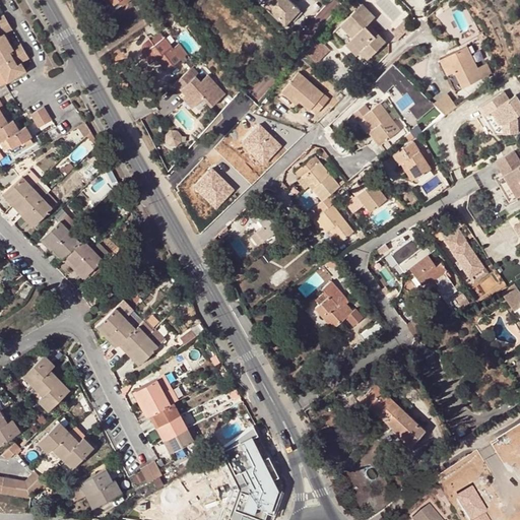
[(289,0),(267,0),(265,4),(285,23),(299,9),(289,0)]
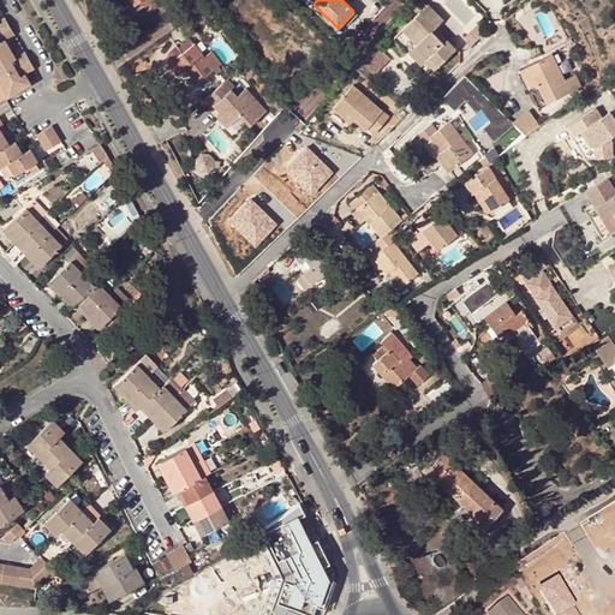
[(413,9),(417,13),(427,5),(423,0),(413,9)]
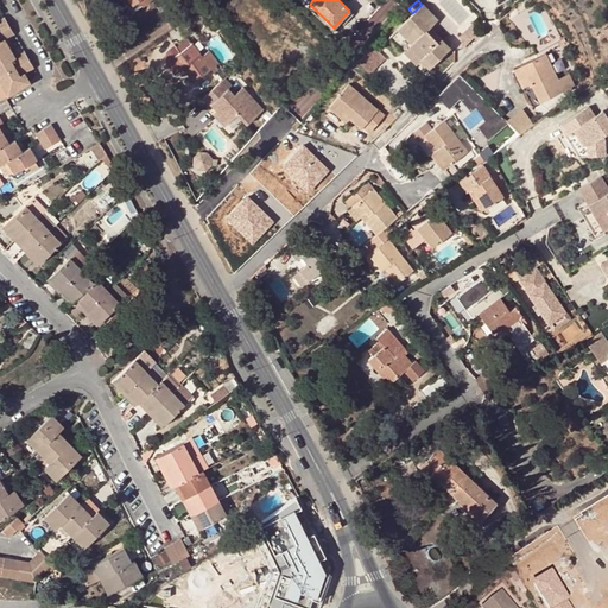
[(412,43),(409,46),(422,59),(429,67),(450,46),(435,30),(431,33),(428,29),(431,26),(438,19),(423,4),(422,5),(412,13),(398,29),(412,43)]
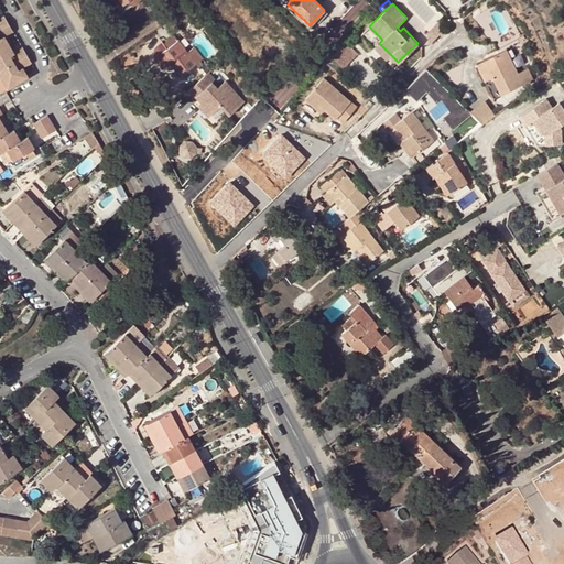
[(0,29),(10,24),(6,17),(0,20),(0,29)]
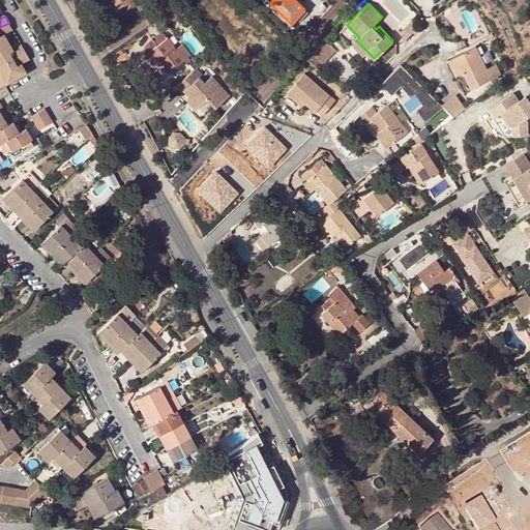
[(414,22),(401,30),(407,40),(421,32),(414,22)]
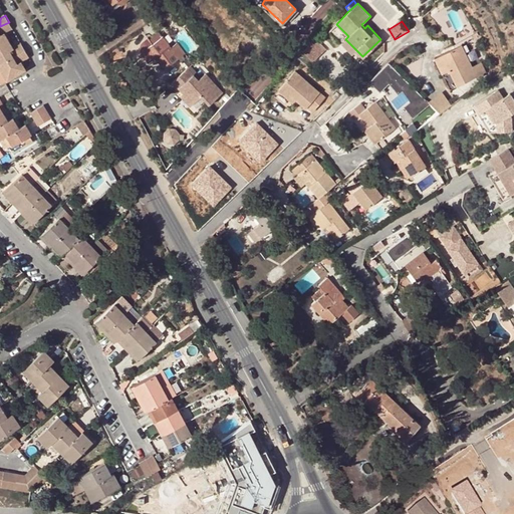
[(13,29),(9,22),(0,26),(0,47),(10,41),(5,33),(13,29)]
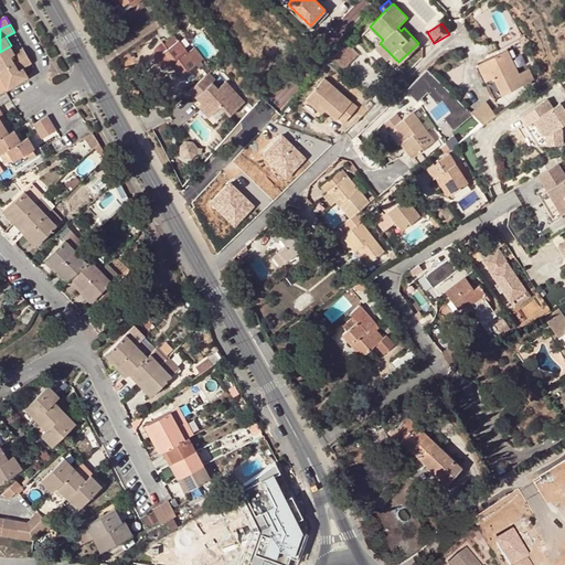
[(188,53),(173,35),(164,43),(161,41),(153,48),(153,54),(163,68),(170,63),(181,76),(202,60),(193,49),(188,53)]
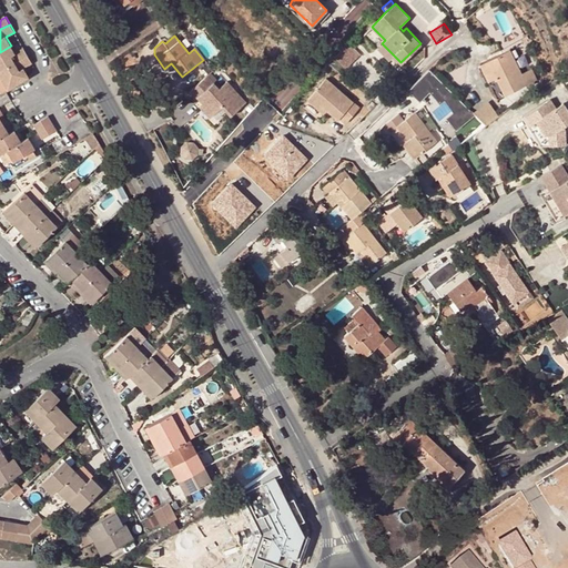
[(528,37),(523,39),(527,49),(531,47),(533,46),(528,37)]
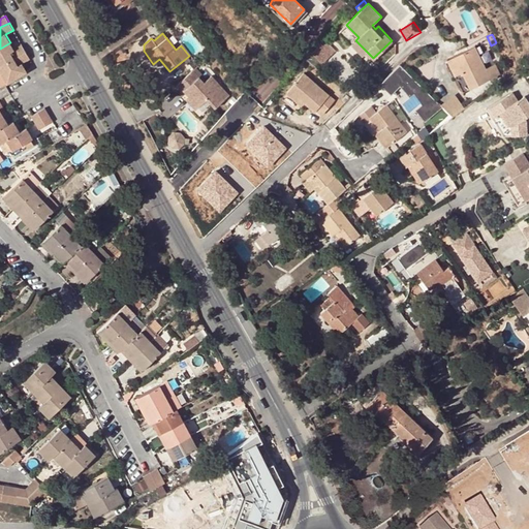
[(362,57),(367,52),(355,40),(350,44),(362,57)]
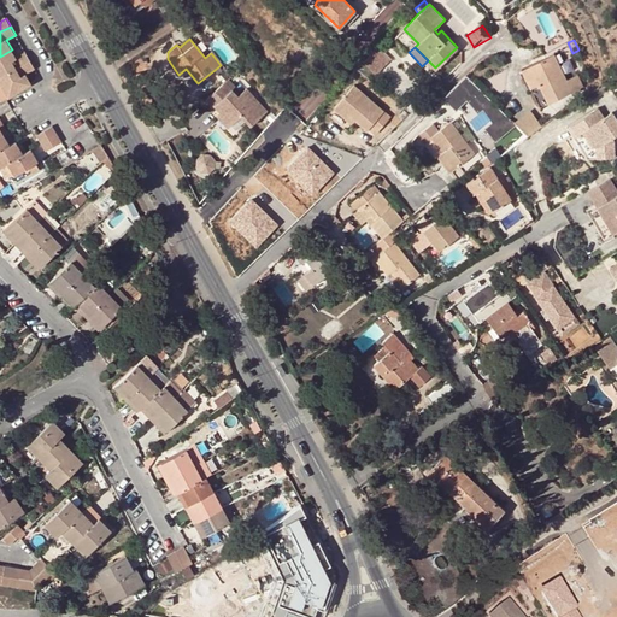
[(0,57),(0,80),(31,62),(27,53),(18,59),(12,50),(0,57)]
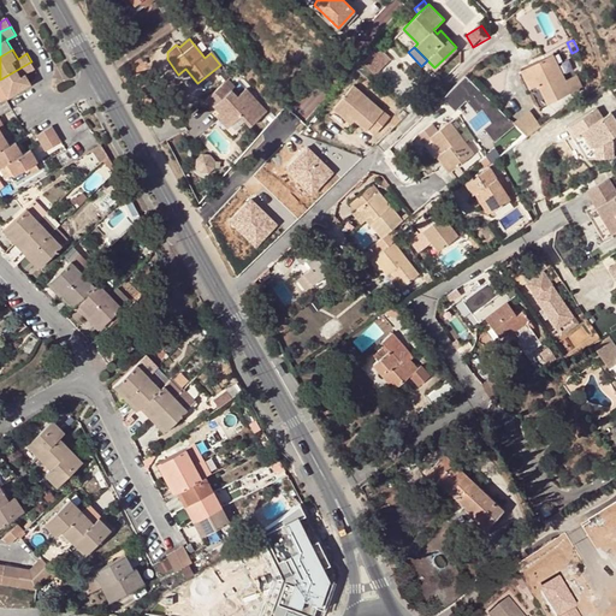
[(576,51),(572,53),(567,55),(572,65),(581,60),(576,51)]
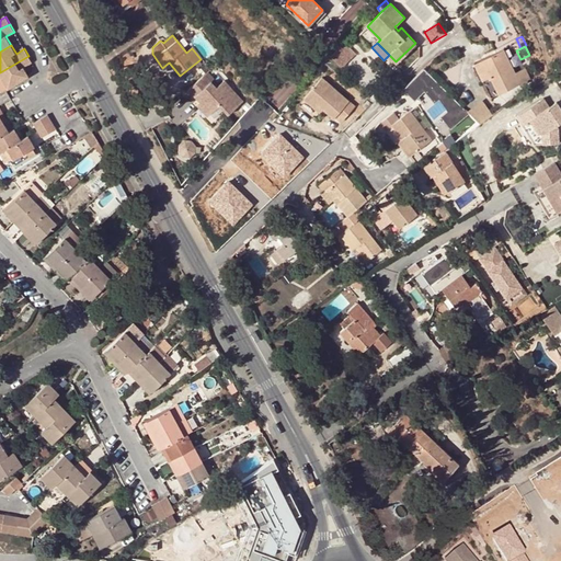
[(483,59),(476,63),(483,80),(491,96),(521,83),(516,71),(505,48),(483,59)]
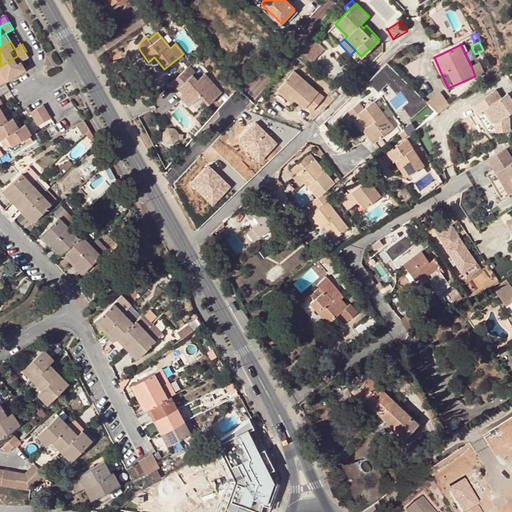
[(26,51),(0,66),(0,68),(7,81),(26,70),(21,63),(30,57),(26,51)]
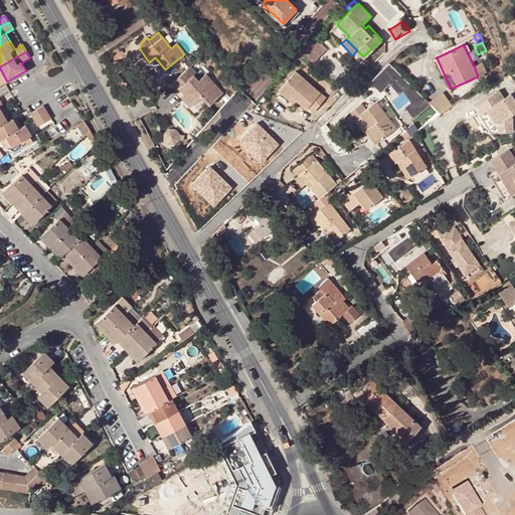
[(482,61),(474,65),(478,76),(487,72),(482,61)]
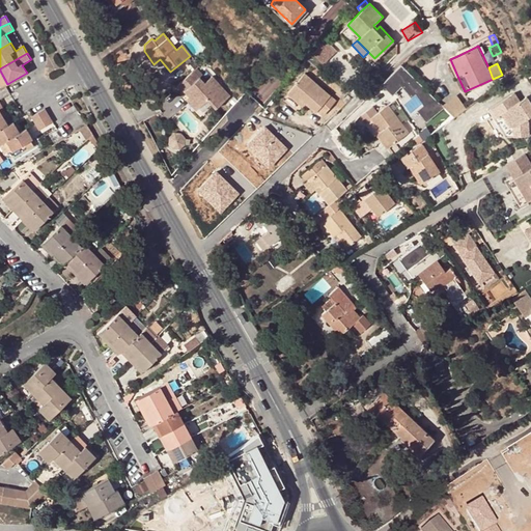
[(288,89),(298,99),(301,95),(306,101),(316,110),(318,109),(323,113),(336,101),(306,72),(288,89)]
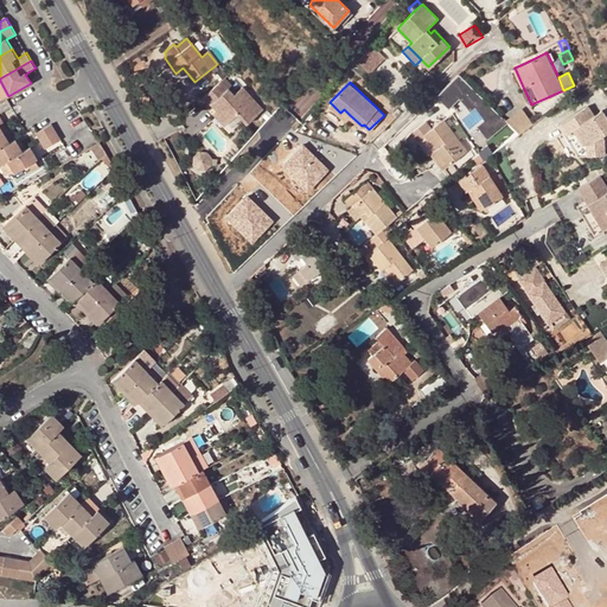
[(212,107),(217,113),(228,126),(238,117),(247,128),(263,114),(244,90),(235,98),(223,83),(203,100),(210,108),(212,107)]
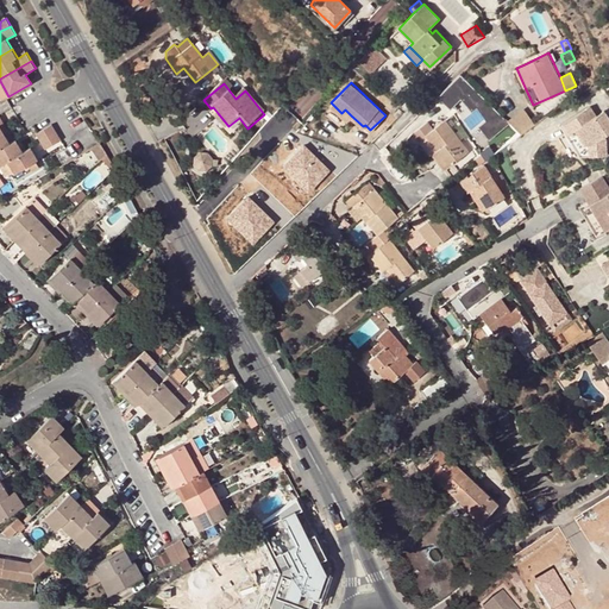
[(595,115),(589,106),(559,125),(578,156),(607,155),(607,139),(604,136),(608,132),(608,119),(603,111),(595,115)]
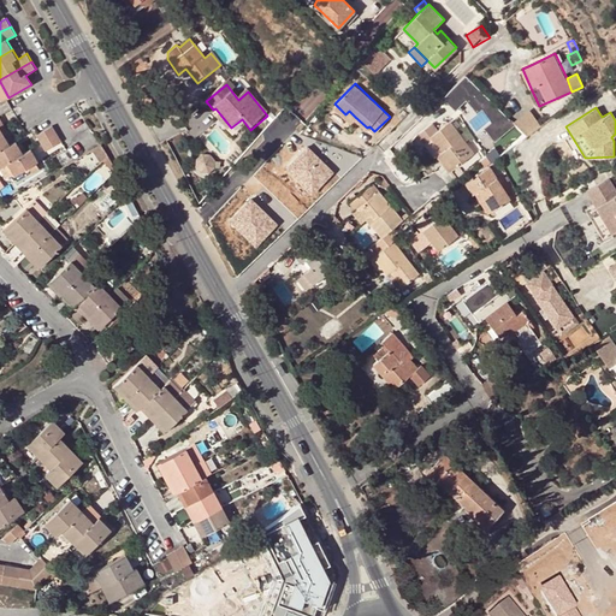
[(513,120),(526,135),(540,124),(528,108),(513,120)]
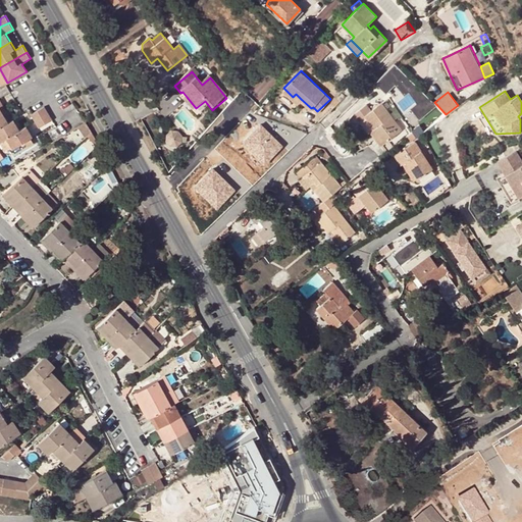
[(193,110),(196,108),(187,97),(184,100),(193,110)]
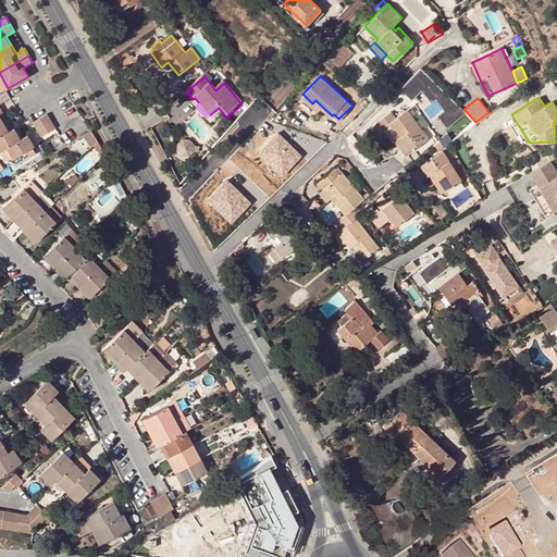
[(0,139),(10,134),(4,124),(0,119),(3,116),(0,110),(0,139)]
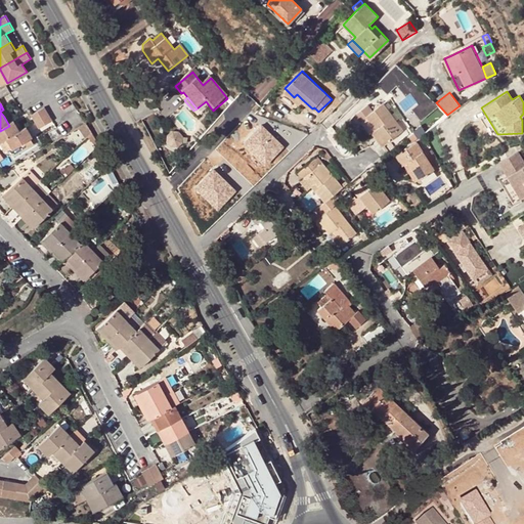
[(382,144),(399,132),(381,104),(369,112),(365,105),(353,114),(366,134),(368,132),(373,130),(382,144)]
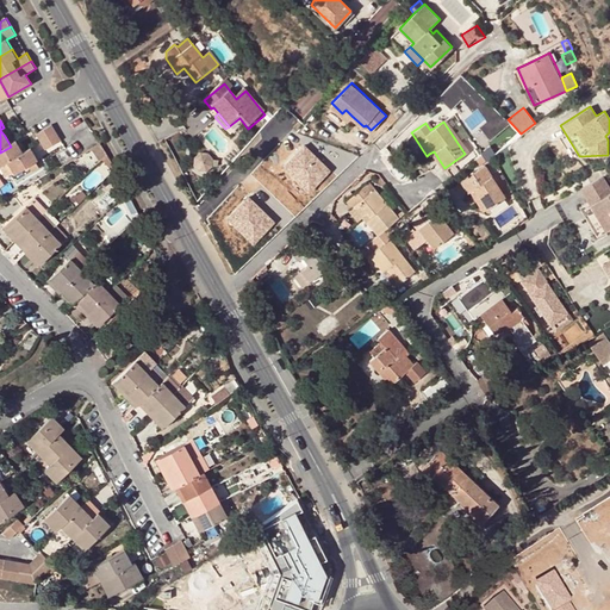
[(62,144),(53,129),(50,131),(54,137),(60,145),(62,144)]
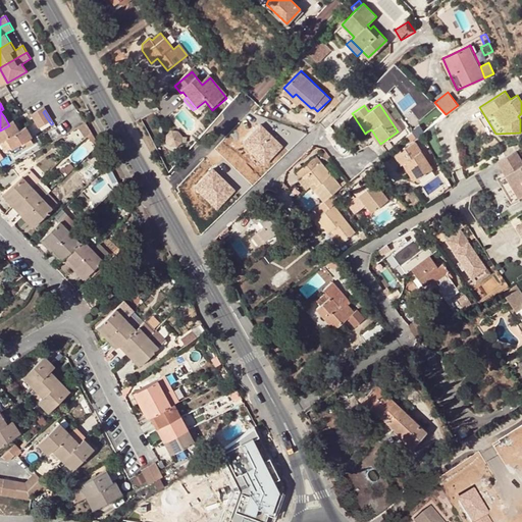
[(33,118),(36,123),(46,117),(43,112),(33,118)]
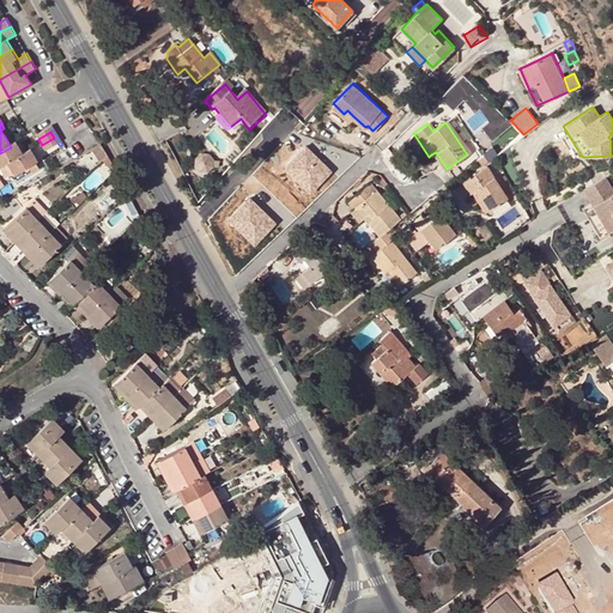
[(54,138),(42,145),(47,153),(60,146),(54,138)]
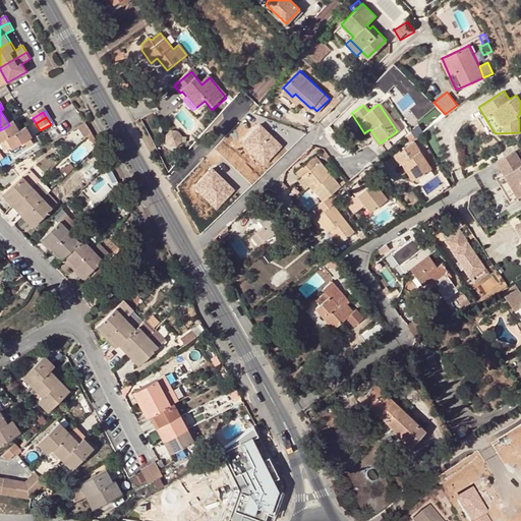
[(270,164),(289,145),(266,121),(246,140),(270,164)]
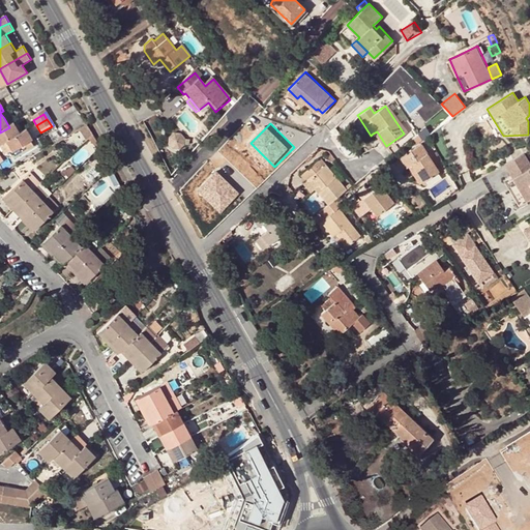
[(9,127),(0,133),(0,145),(6,143),(20,135),(15,124),(9,127)]
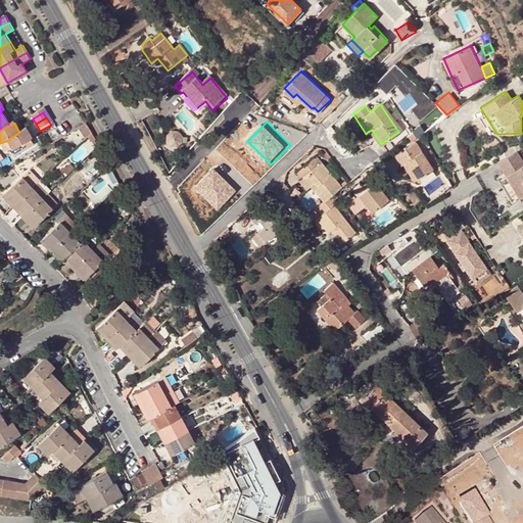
[(78,128),(85,138),(87,136),(91,132),(86,123),(78,128)]
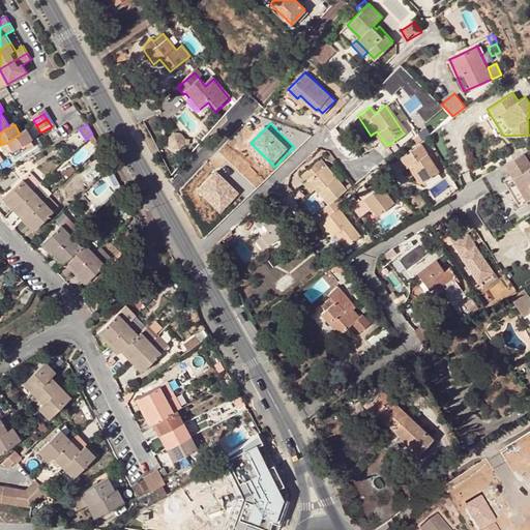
[(421,140),(431,140),(424,129),(417,135),(421,140)]
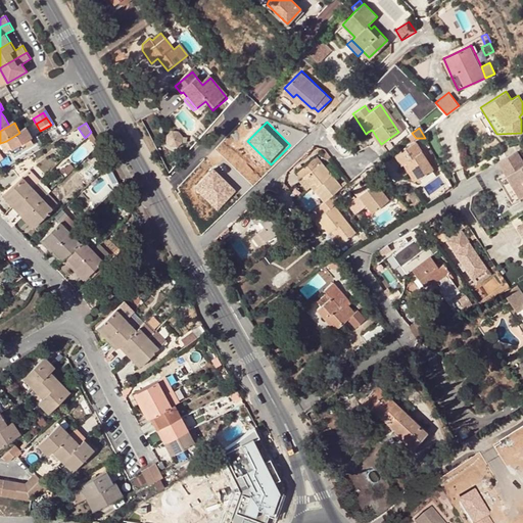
[(12,151),(25,144),(31,141),(33,140),(26,129),(19,133),(6,141),(12,151)]
